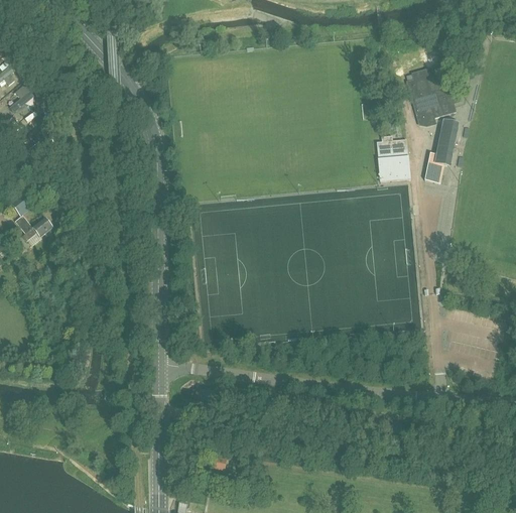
[(15,50),(8,42),(3,45),(5,48),(10,54),(15,50)]
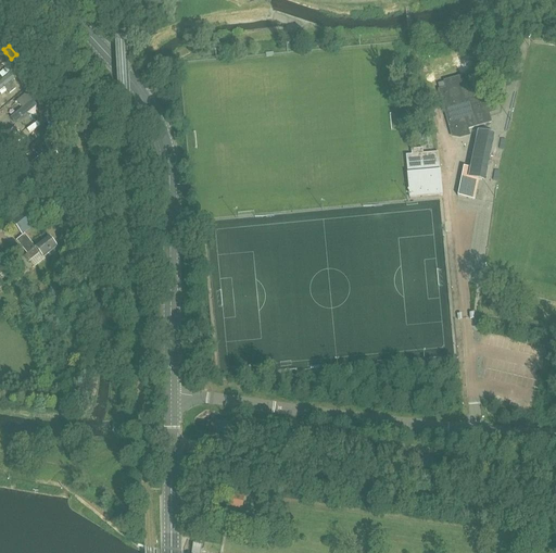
[(16,54),(11,59),(16,65),(19,68),(24,64),(16,54)]
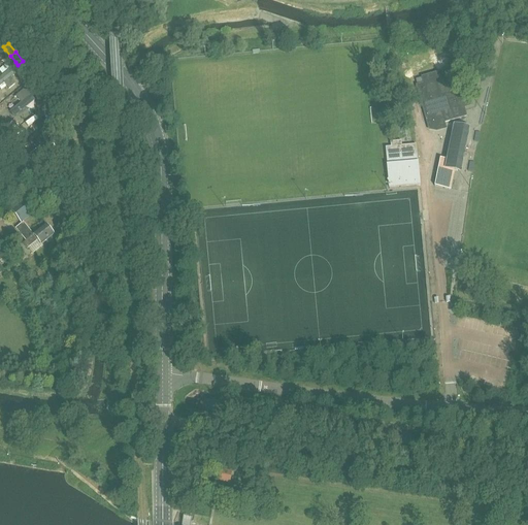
[(29,78),(33,74),(26,65),(22,69),(29,78)]
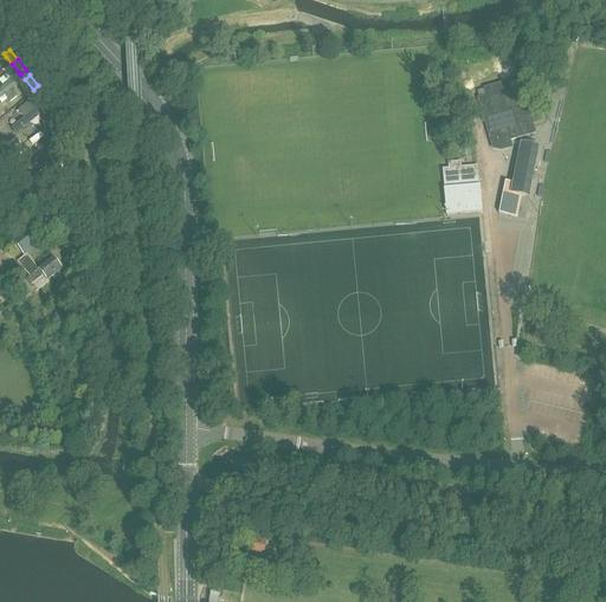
[(511,137),(529,131),(535,130),(520,75),(483,85),(485,92),(477,94),(479,103),(491,142),(500,140),(501,144),(513,141),(511,137)]
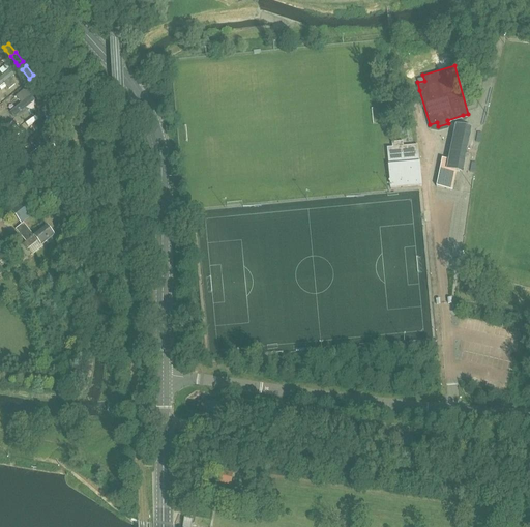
[(33,75),(29,79),(36,87),(40,84),(33,75)]
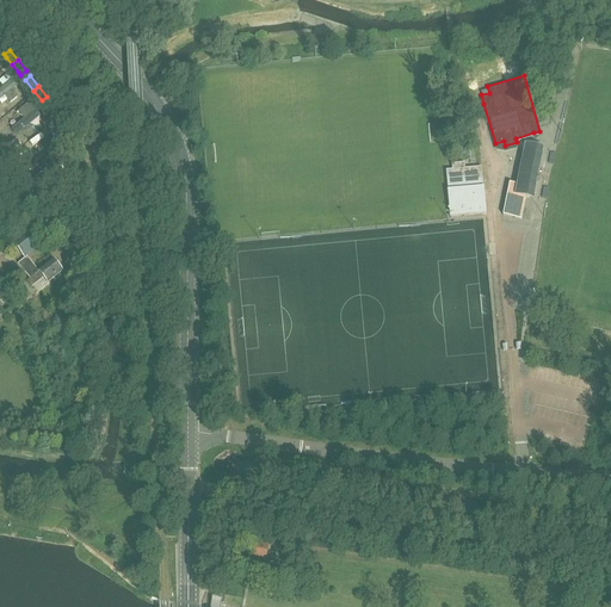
[(54,116),(59,111),(50,100),(44,105),(48,109),(54,116)]
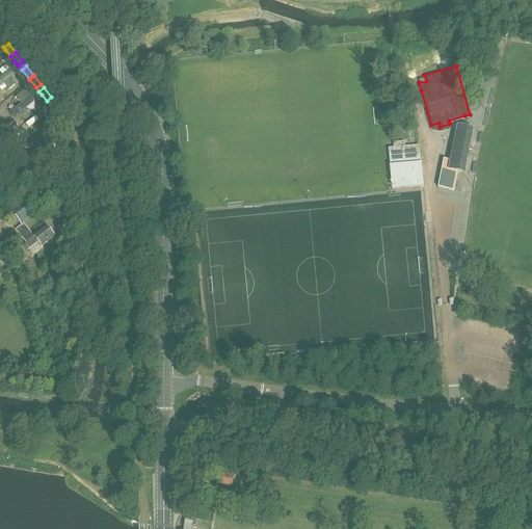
[(51,97),(47,101),(49,104),(54,109),(58,106),(51,97)]
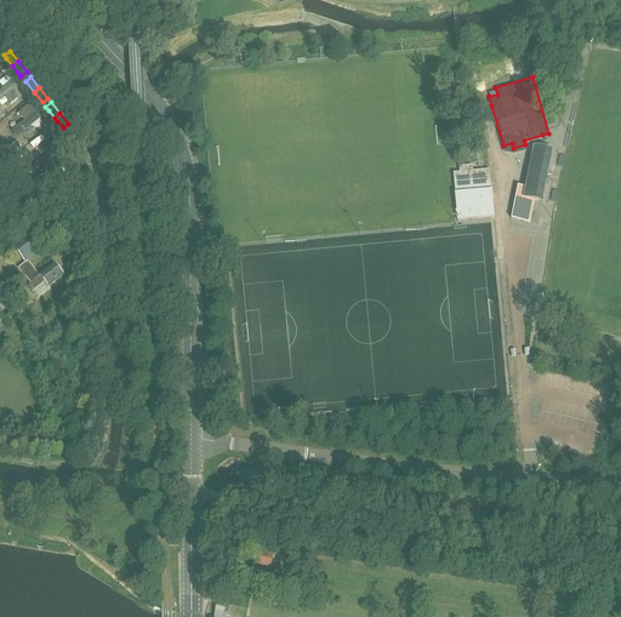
[(40,165),(43,170),(74,144),(67,136),(58,143),(51,136),(43,143),(50,150),(40,158),(39,158),(35,160),(35,161),(39,165),(40,165)]
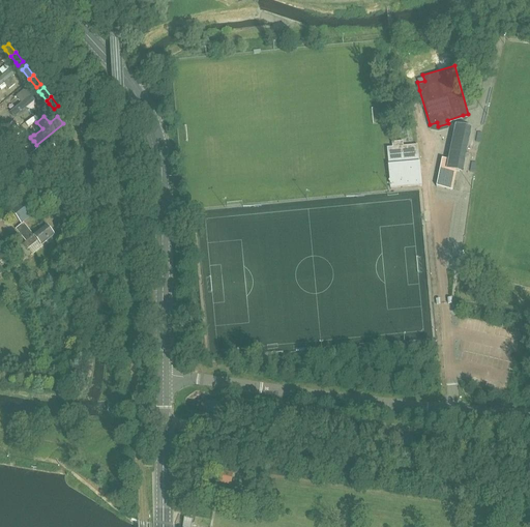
[(451,187),(455,168),(461,169),(469,125),(455,123),(448,157),(441,156),(436,184),(451,187)]
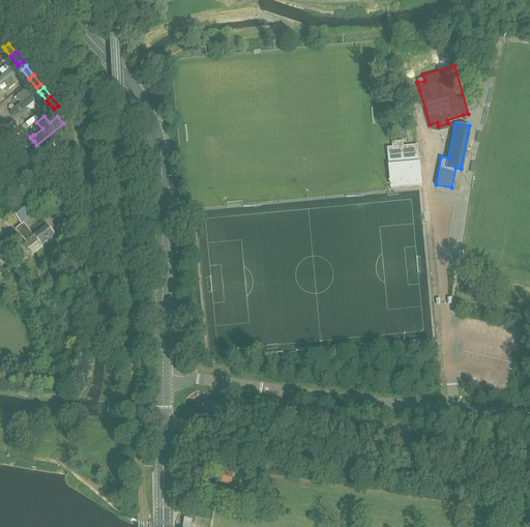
[(52,142),(48,138),(41,142),(38,145),(42,149),(52,142)]
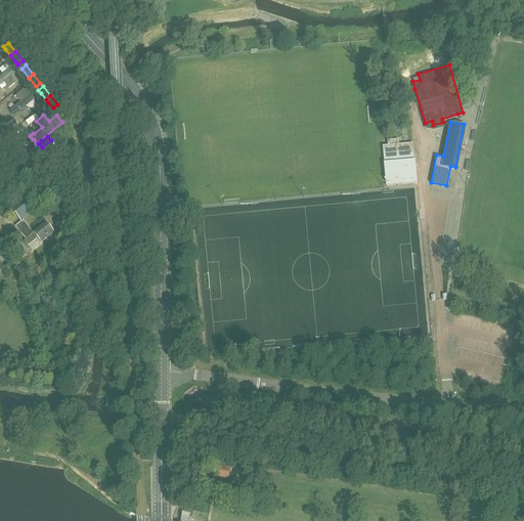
[(386,184),(417,181),(412,140),(399,141),(398,137),(387,138),(387,143),(383,143),(386,184)]
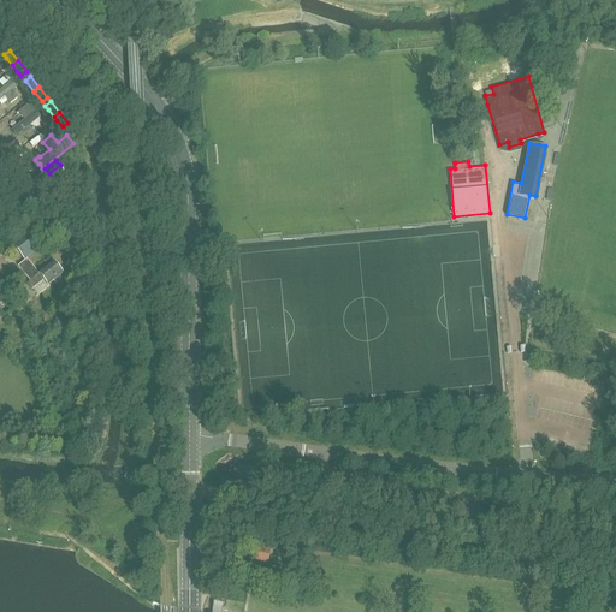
[(49,174),(54,180),(66,171),(61,165),(49,174)]
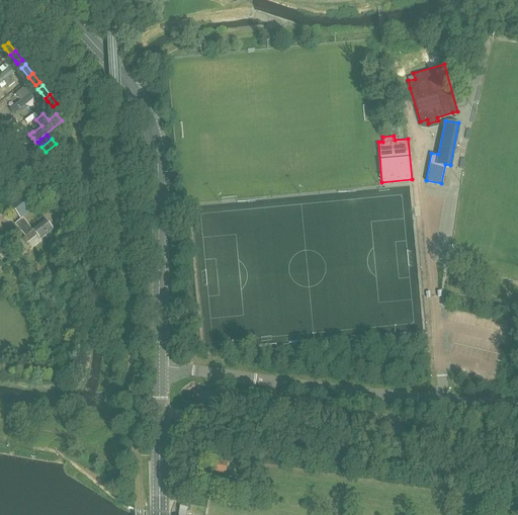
[(20,212),(31,203),(24,194),(13,204),(20,212)]
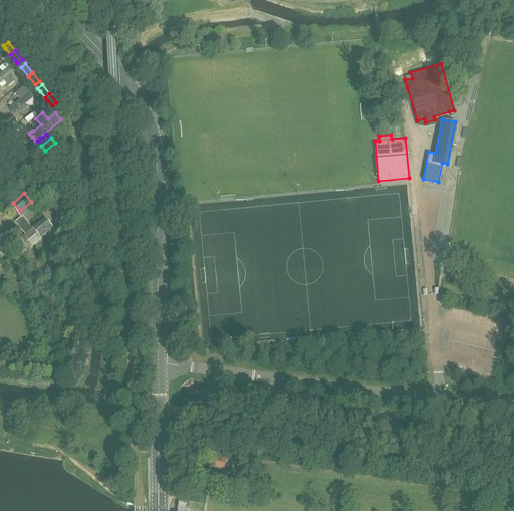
[(26,232),(25,233),(23,234),(27,240),(37,231),(40,235),(52,225),(51,224),(52,223),(50,221),(48,221),(45,216),(33,226),(28,219),(20,226),(26,232)]
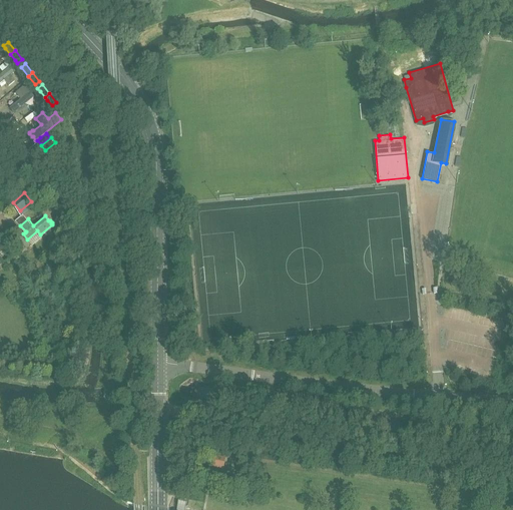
[(222,467),(224,458),(213,457),(211,465),(222,467)]
